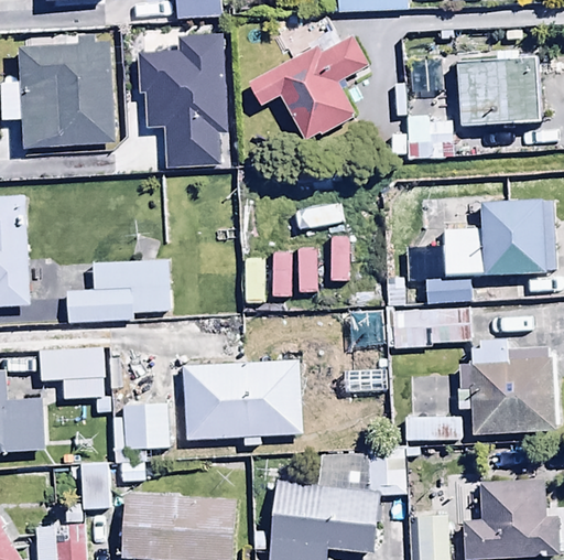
[(174,0),(175,19),(220,18),(219,0),(174,0)]
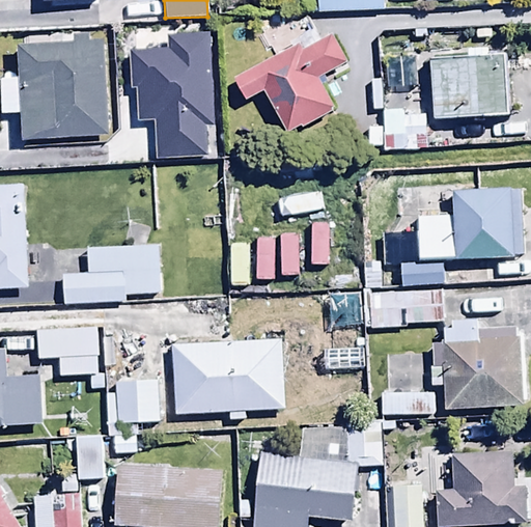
[(299,0),(300,10),(380,9),(380,0),(299,0)]
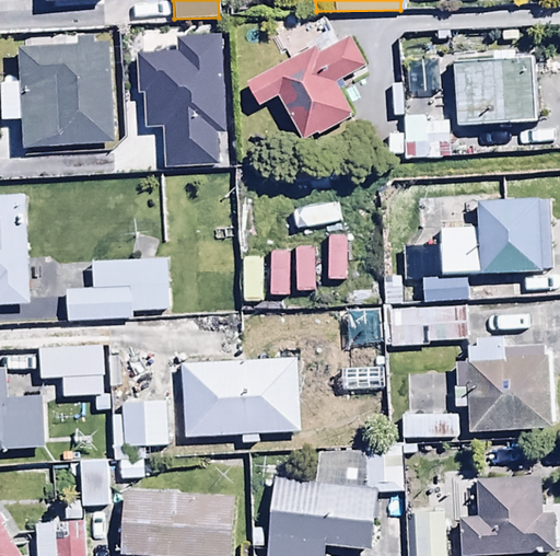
[(0,119),(18,119),(19,146),(118,142),(115,42),(96,43),(95,33),(50,35),(50,45),(14,46),(15,79),(0,79),(0,119)]
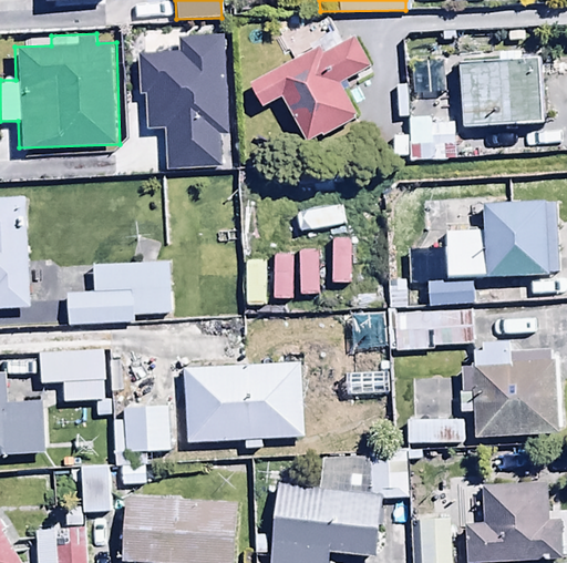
[(228,133),(227,33),(178,34),(179,50),(138,51),(138,93),(144,93),(145,129),(165,129),(166,166),(222,165),(222,133),(228,133)]
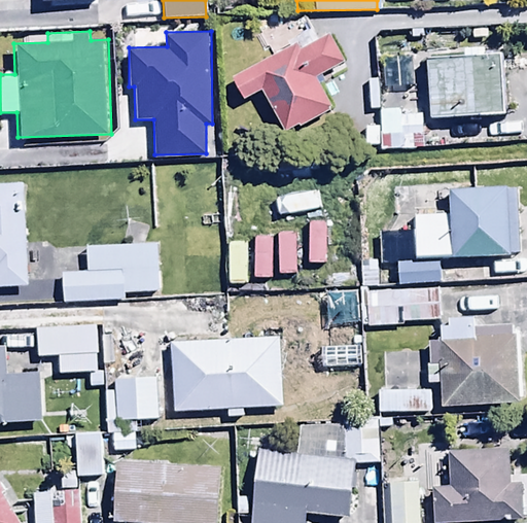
[(296,41),(234,76),(244,99),(260,90),(284,131),(331,104),(317,77),(345,62),(328,32),(300,48),(296,41)]
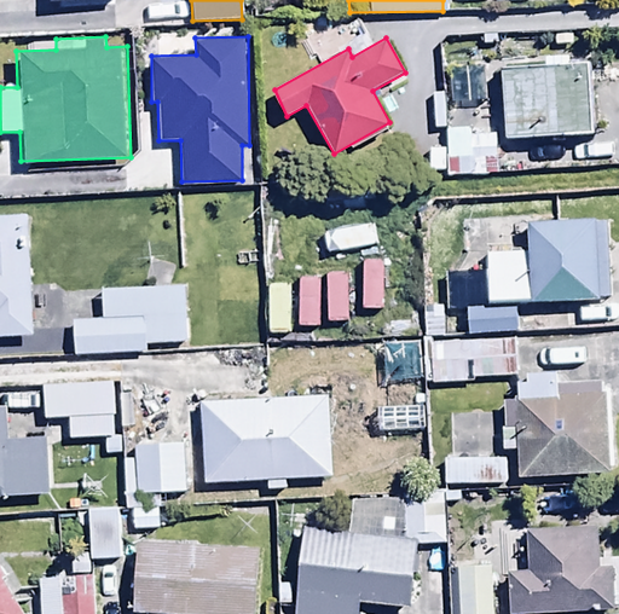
[(502,63),(504,137),(594,133),(591,59),(502,63)]
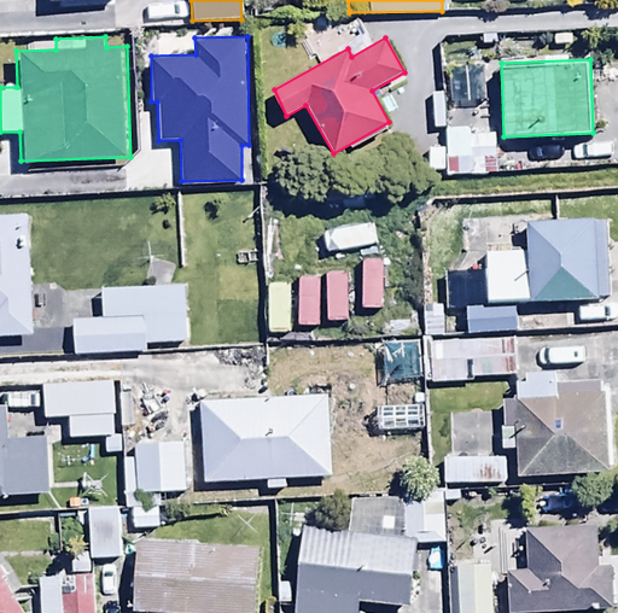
[(470,155),(470,162),(495,162),(495,132),(447,132),(447,155),(470,155)]
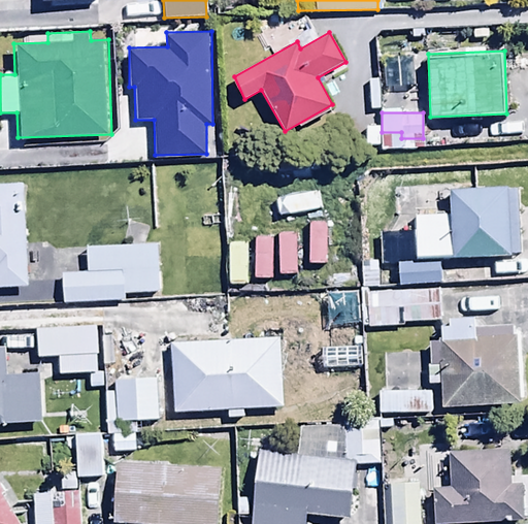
[(24,181),(0,181),(0,285),(27,285),(24,181)]
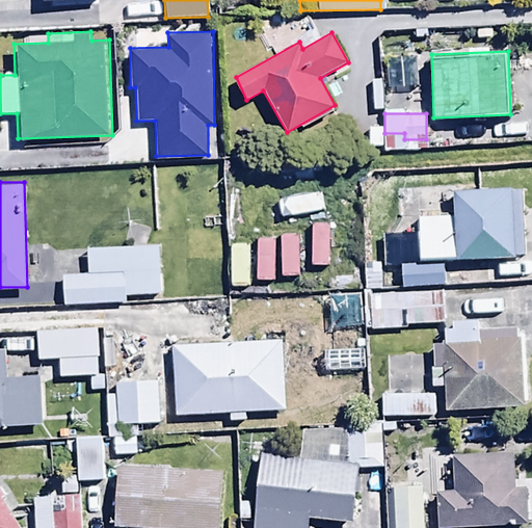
[(418,213),(419,258),(522,258),(522,189),(453,189),(453,213),(418,213)]
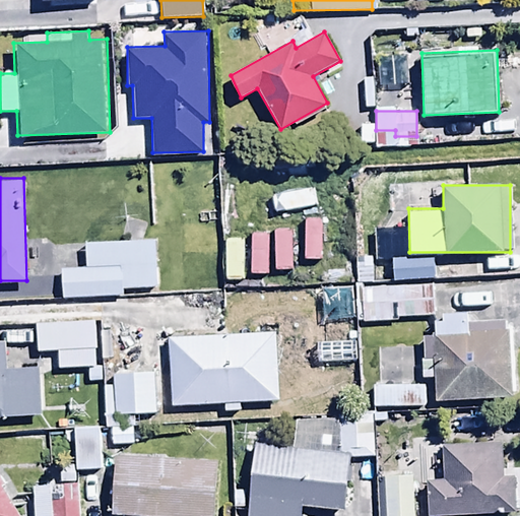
[(314,186),(272,193),(275,210),(317,203),(314,186)]
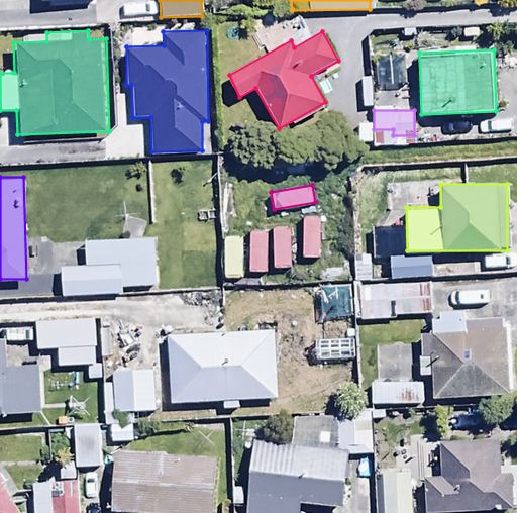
[(60,265),(61,294),(118,294),(118,287),(156,286),(154,237),(85,237),(85,265),(60,265)]
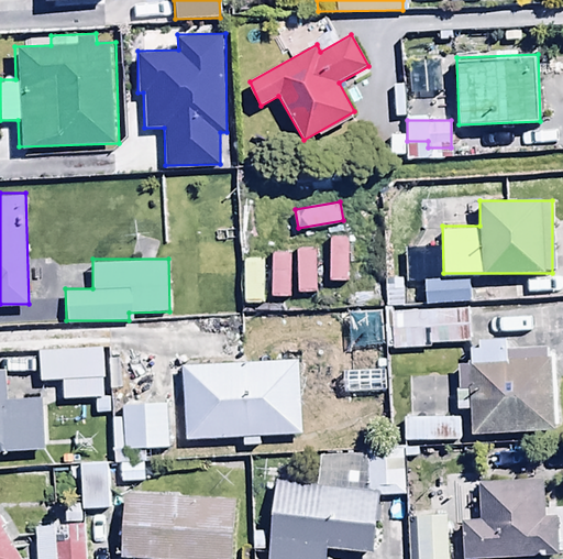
[(424,278),(424,297),(424,302),(468,300),(468,277),(424,278)]
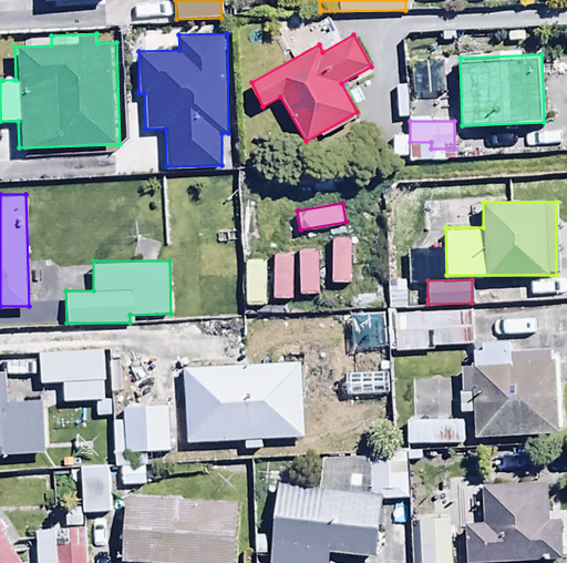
[(428,299),(428,280),(388,280),(388,300),(428,299)]
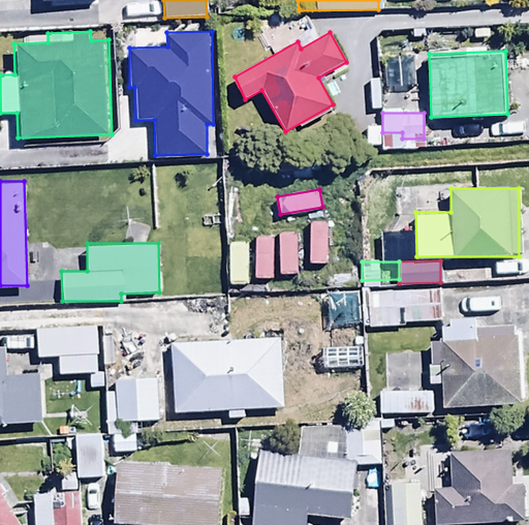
[(439,288),(367,290),(368,328),(405,327),(405,320),(440,319),(439,288)]
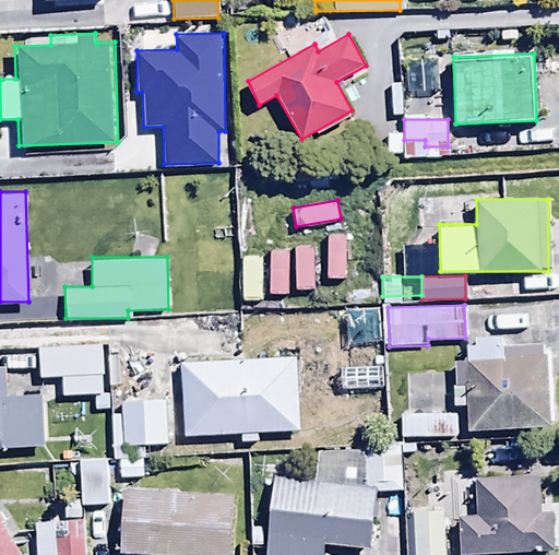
[(379,307),(346,308),(347,344),(380,343),(379,307)]
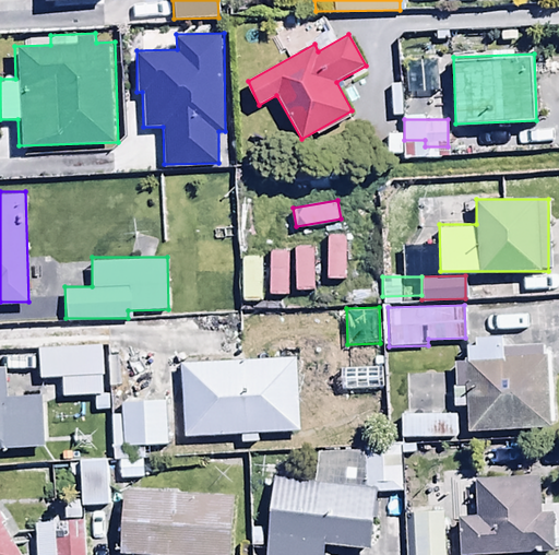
[(466,404),(467,429),(548,427),(546,353),(504,354),(504,334),(475,335),(476,343),(466,343),(466,358),(452,359),(453,404),(466,404)]
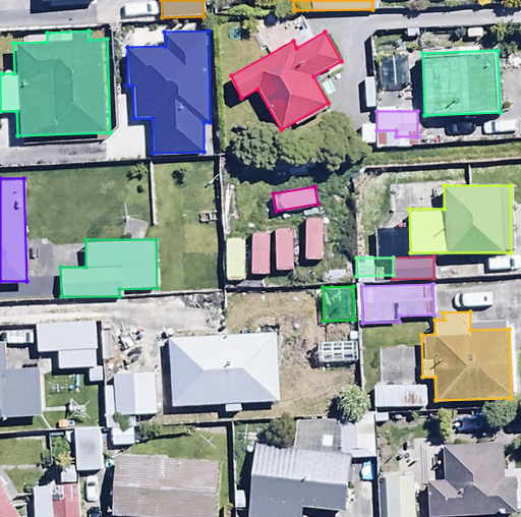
[(57,367),(97,366),(97,322),(36,323),(37,351),(57,351),(57,367)]
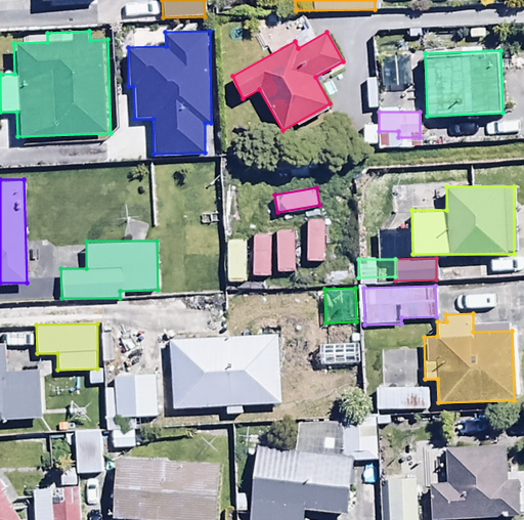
[(277,332),(169,338),(173,407),(226,404),(226,414),(242,413),(242,404),(281,402),(277,332)]
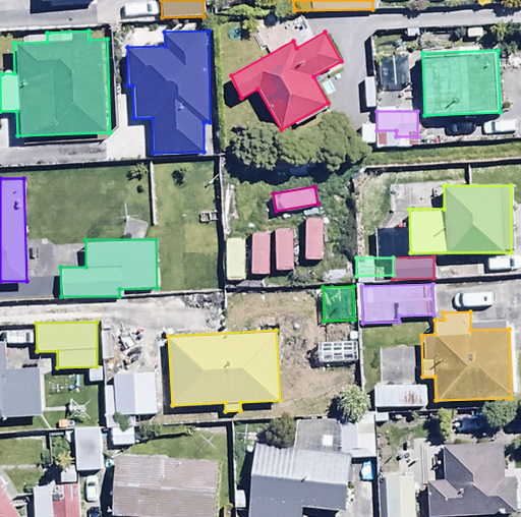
[(0,416),(40,415),(39,367),(7,368),(7,341),(0,340),(0,416)]
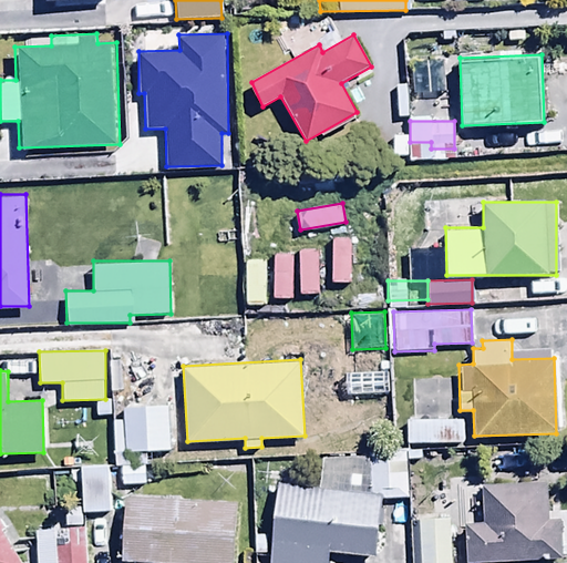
[(171,449),(168,403),(123,405),(124,419),(111,419),(113,467),(130,466),(130,480),(160,479),(158,461),(146,462),(146,450),(171,449)]
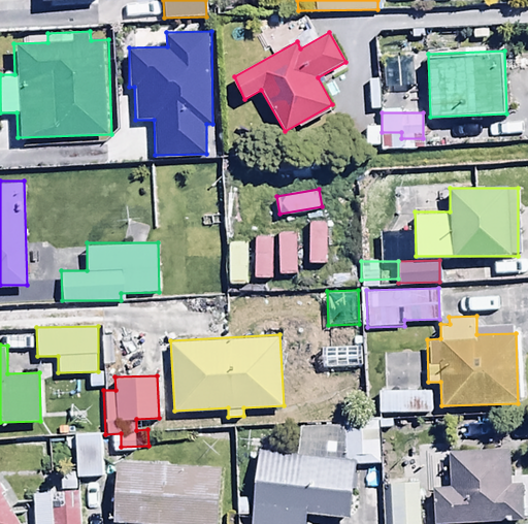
[(432,388),(377,388),(377,411),(432,411),(432,388)]
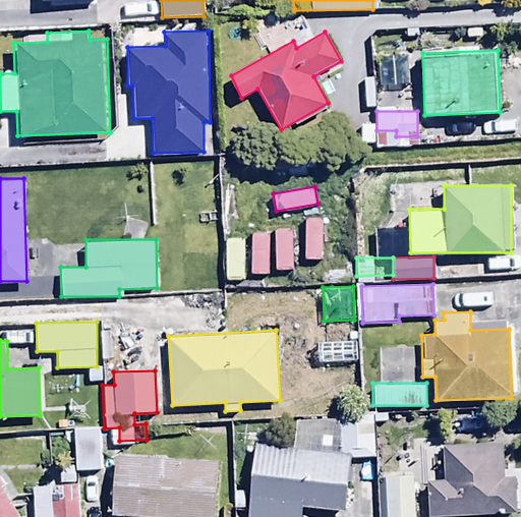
[(350,452),(351,457),(374,457),(374,421),(388,421),(387,412),(338,412),(344,452),(350,452)]
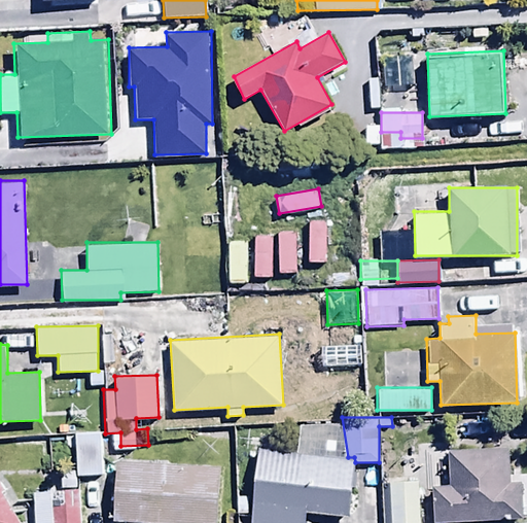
[(101,431),(76,431),(76,474),(101,473),(101,431)]
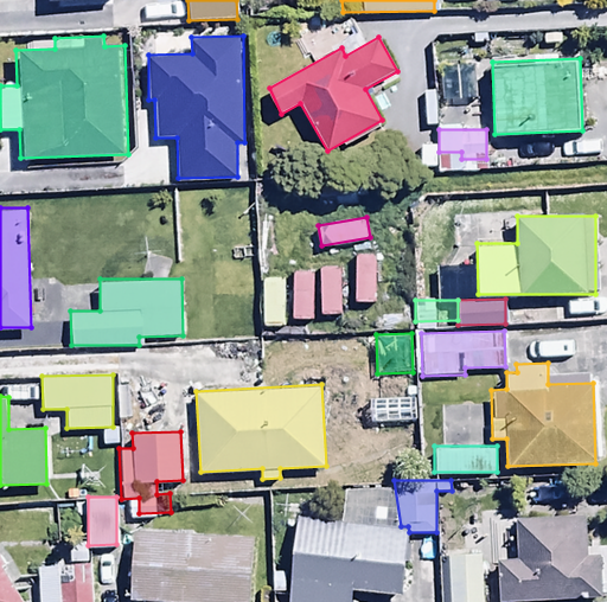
[(599,554),(587,555),(586,513),(517,516),(518,556),(498,557),(499,601),(600,597),(599,554)]
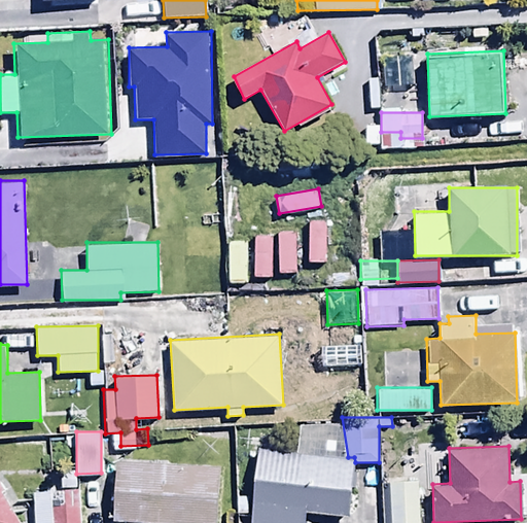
[(354,457),(348,457),(259,448),(251,522),(304,522),(306,511),(349,515),(355,462),(354,457)]
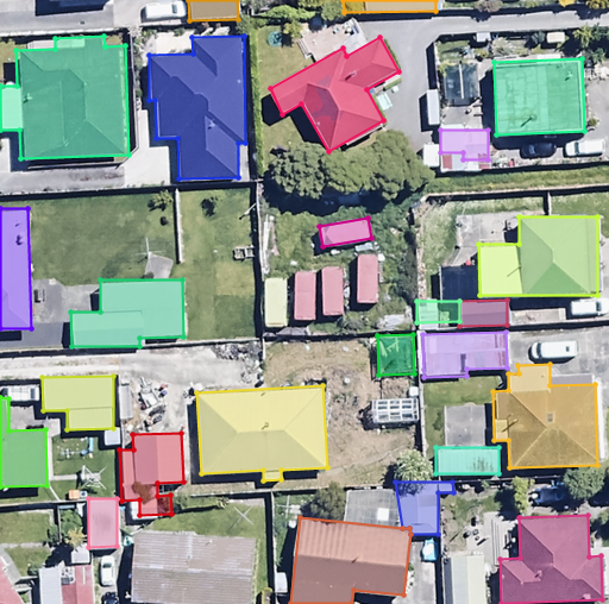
[(136,529),(130,599),(193,603),(250,603),(255,538),(136,529)]
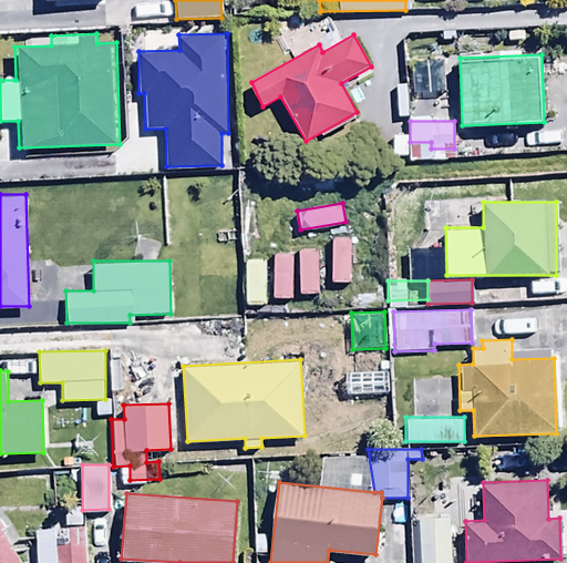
[(452,562),(451,515),(419,515),(420,562),(452,562)]
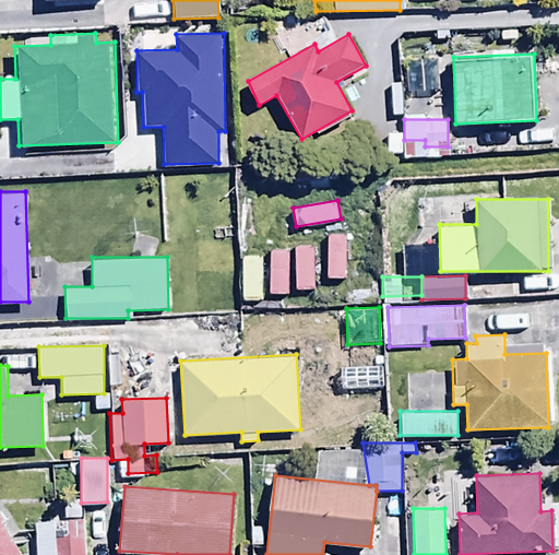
[(24,554),(0,517),(0,554),(24,554)]
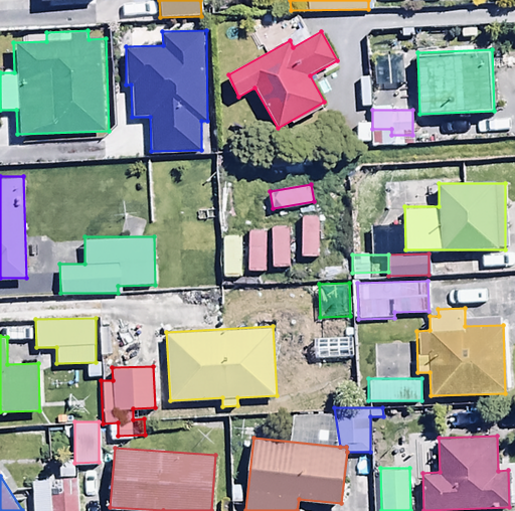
[(79,510),(79,476),(31,478),(32,510),(79,510)]
